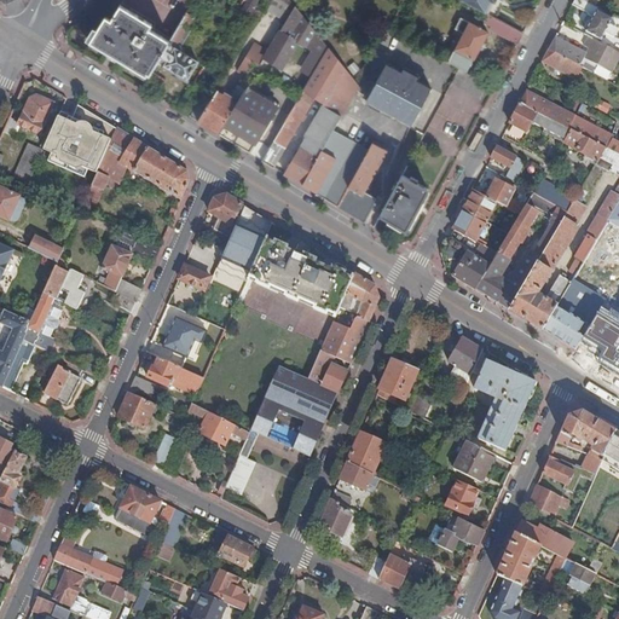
[(259,0),(248,0),(243,10),(258,18),(264,9),(258,4),(259,0)]
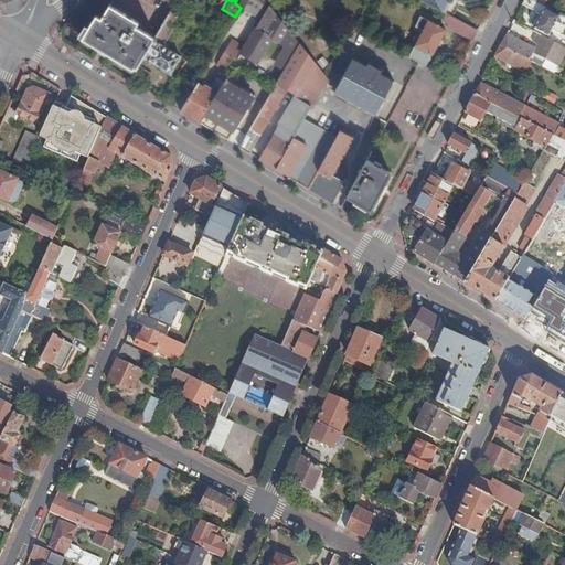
[(262,20),(270,6),(266,0),(249,0),(244,9),(262,20)]
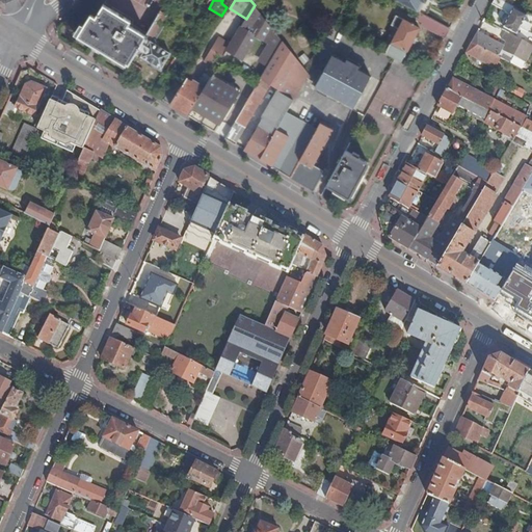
[(407,14),(411,7),(398,0),(397,0),(392,0),(390,4),(407,14)]
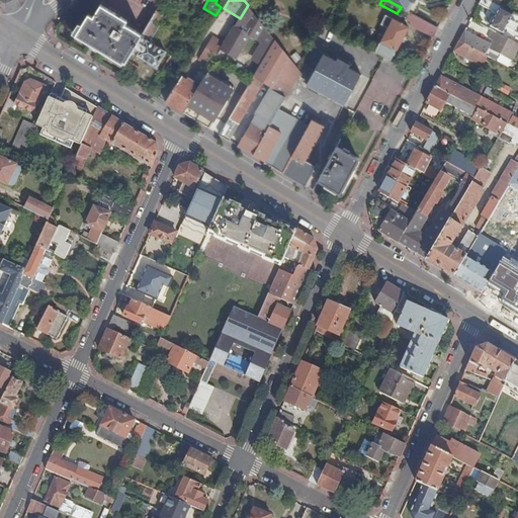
[(401,7),(408,11),(413,0),(387,0),(401,7)]
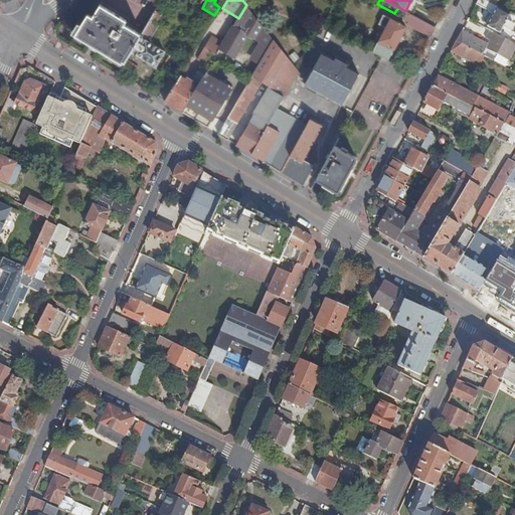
[(497,4),(489,0),(479,0),(477,3),(491,11),(490,12),(494,14),(488,25),(502,32),(505,27),(512,30),(513,29),(514,30),(514,13),(512,12),(511,15),(498,8),(499,5),(497,4)]
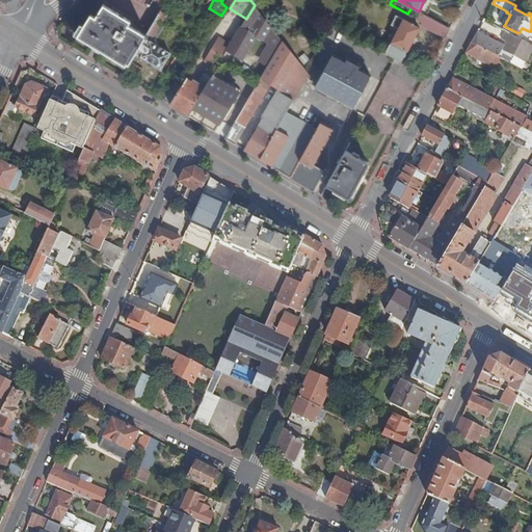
[(130,65),(132,61),(136,53),(148,35),(129,24),(131,21),(103,3),(96,17),(90,14),(78,35),(88,43),(89,41),(130,65)]
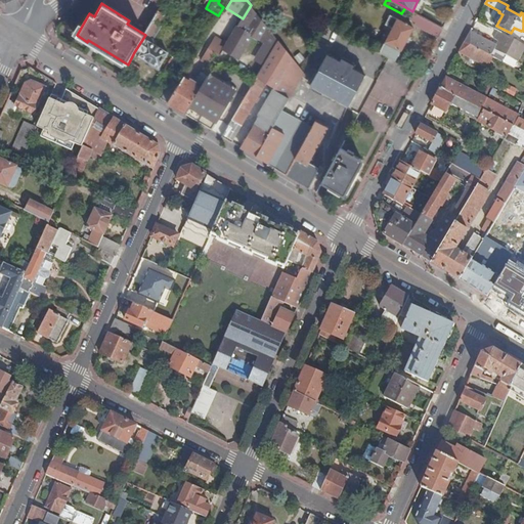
[(258,59),(266,64),(280,41),(251,5),(243,18),(228,43),(224,49),(230,52),(231,50),(242,56),(254,35),(267,43),(258,59)]
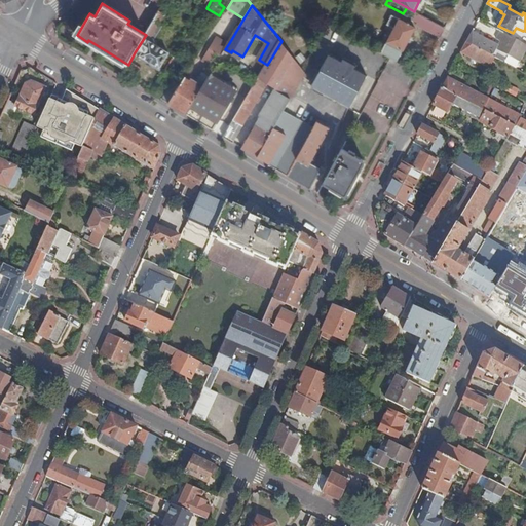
[(166,14),(160,11),(154,22),(160,25),(166,14)]
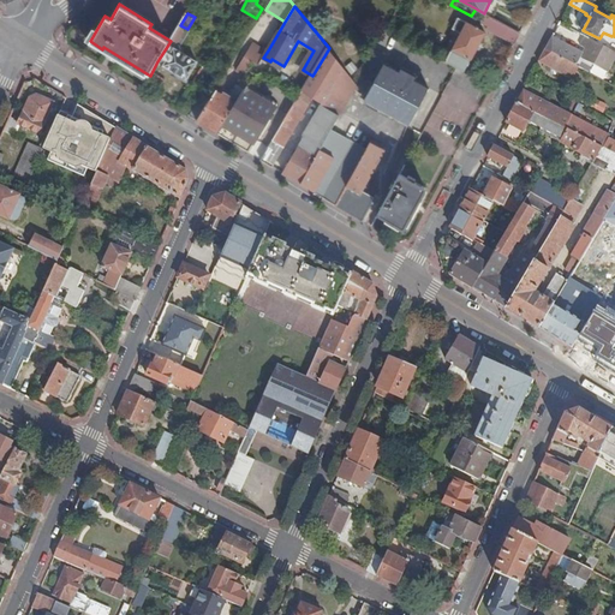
[(447,61),(458,69),(465,72),(487,33),(469,22),(447,61)]
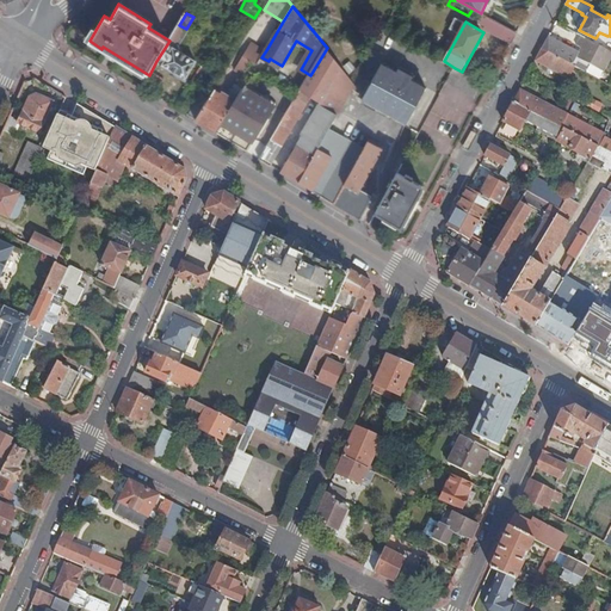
[(499,34),(513,41),(518,32),(504,24),(499,34)]
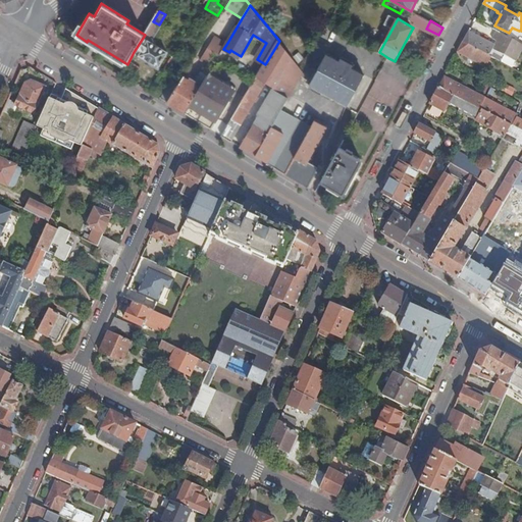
[(159,24),(153,21),(145,35),(134,52),(159,68),(168,52),(156,44),(152,43),(154,40),(162,27),(159,24)]
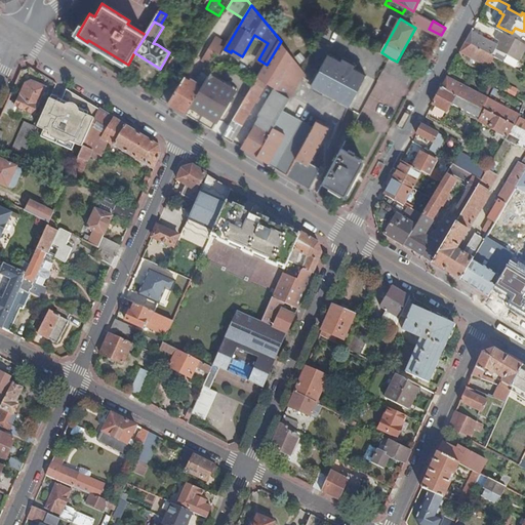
[(520,62),(524,52),(524,43),(500,30),(496,38),(501,41),(499,44),(472,31),(467,41),(493,55),(505,61),(508,54),(520,62)]
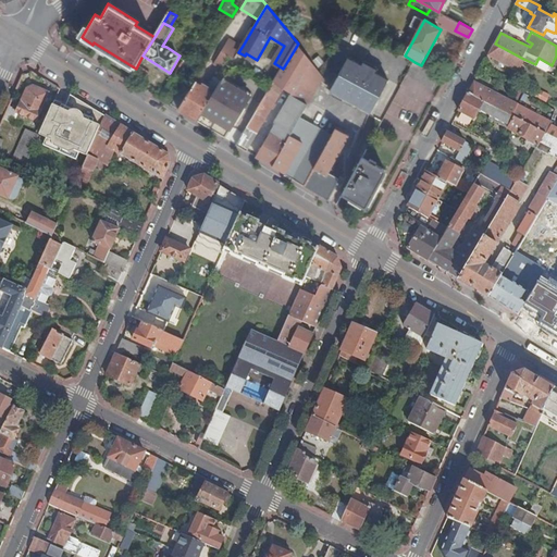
[(227,72),(238,52),(243,46),(230,38),(214,64),(227,72)]
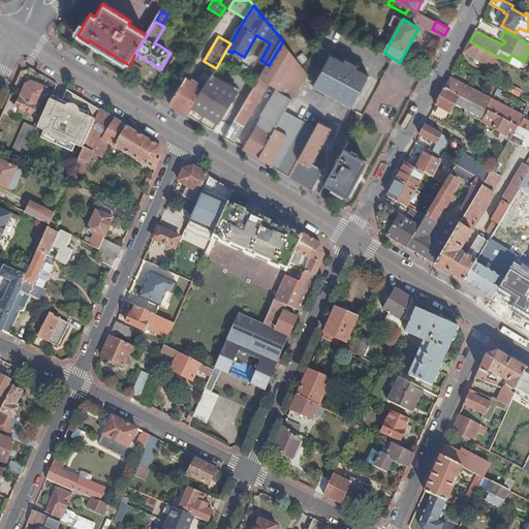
[(294,97),(308,72),(283,41),(269,65),(259,80),(225,137),(235,143),(245,126),(245,125),(266,90),(263,88),(268,81),(294,97)]
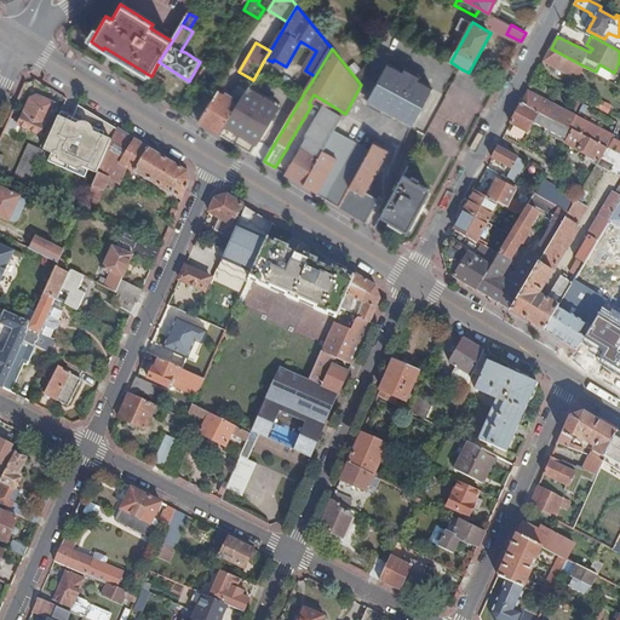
[(583,65),(551,49),(544,62),(575,78),(583,65)]
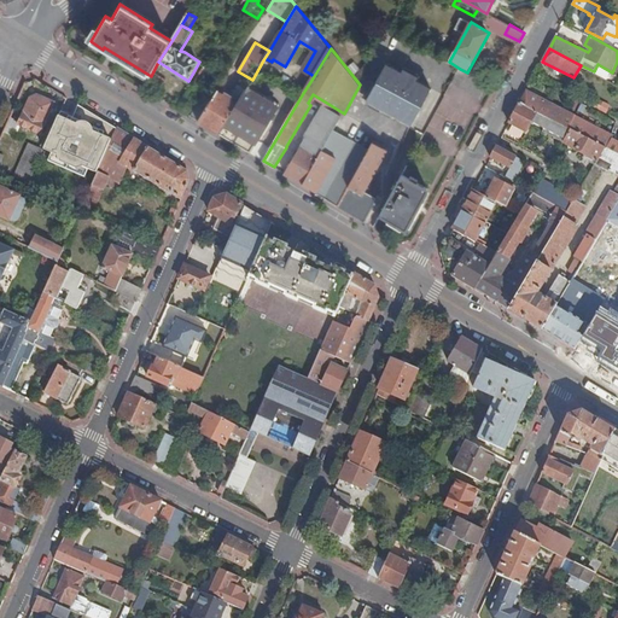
[(368,99),(391,112),(406,86),(413,73),(404,69),(403,73),(388,64),(368,99)]
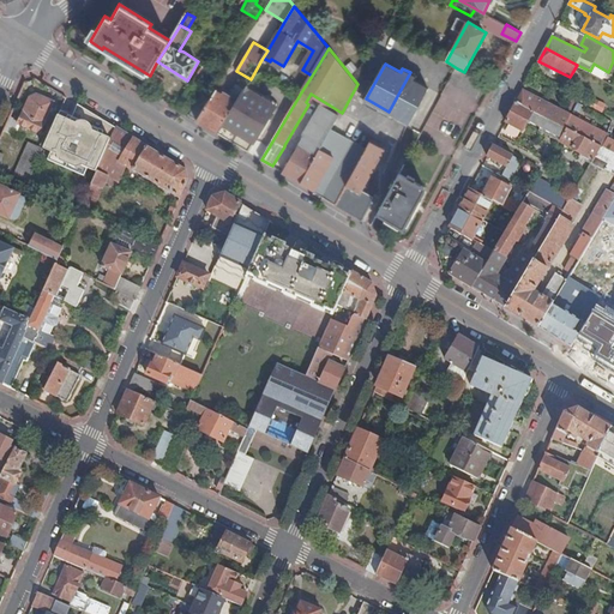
[(457,68),(450,83),(480,98),(487,84),(464,72),(457,68)]
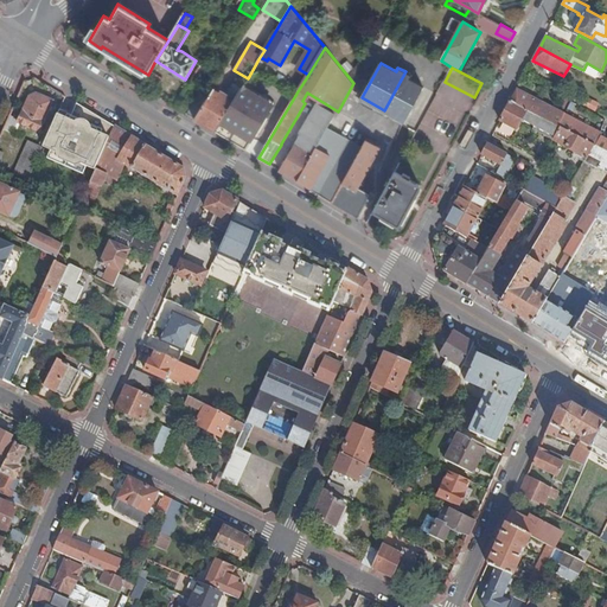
[(148,75),(146,78),(159,87),(164,78),(151,70),(148,75)]
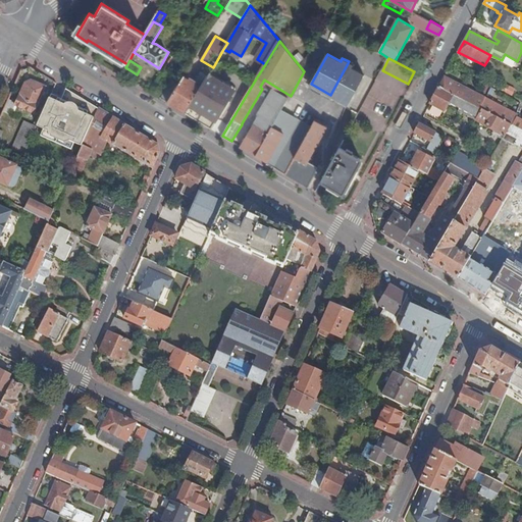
[(343,72),(330,95),(348,105),(365,74),(352,67),(354,64),(349,61),(343,72)]
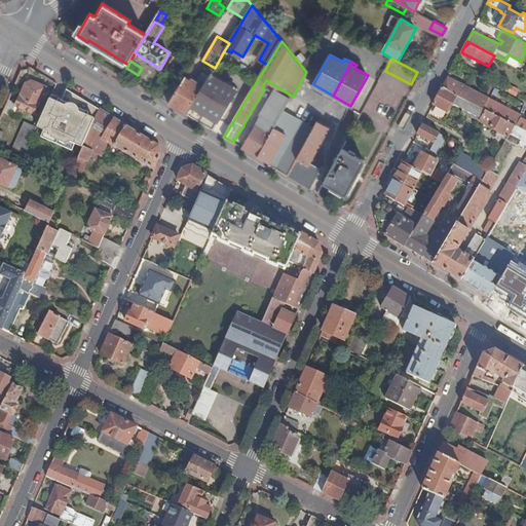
[(179,109),(187,114),(210,76),(202,73),(197,82),(192,79),(191,81),(185,77),(183,81),(170,103),(179,109)]
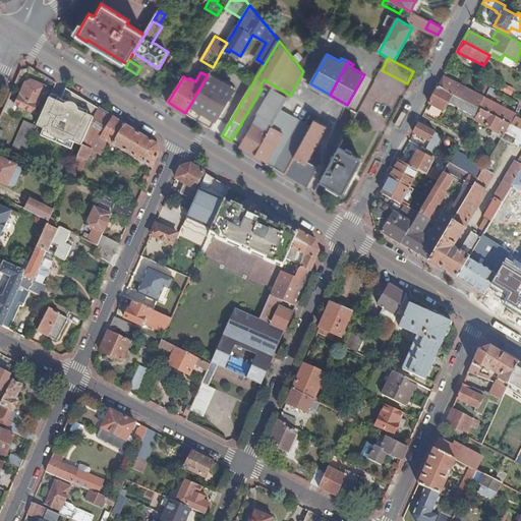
[(201,123),(212,128),(235,90),(209,74),(208,75),(185,113),(201,123)]
